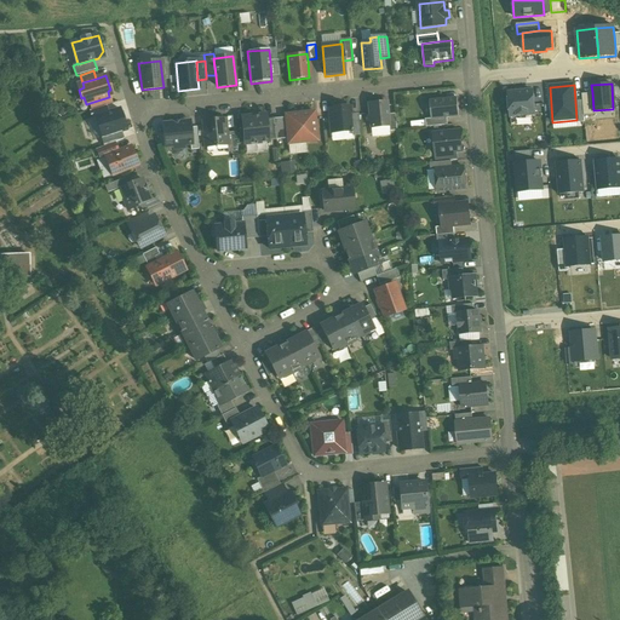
[(533,89),(506,92),(510,119),(535,116),(533,89)]
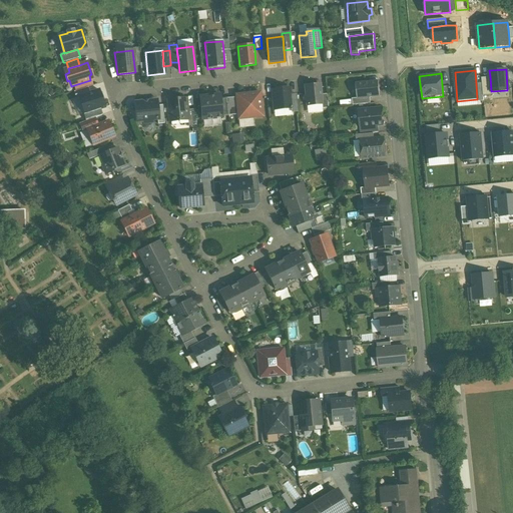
[(482,84),(483,95),(491,94),(491,91),(490,76),(482,77),(482,84)]
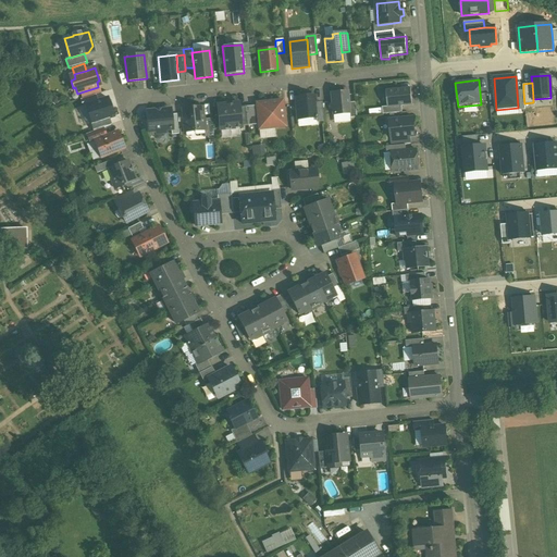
[(98,87),(81,93),(83,99),(94,96),(100,94),(98,87)]
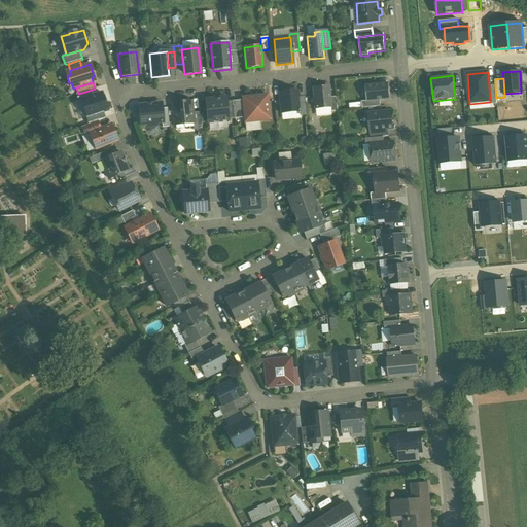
[(389,83),(365,86),(366,101),(366,102),(380,101),(390,100),(389,83)]
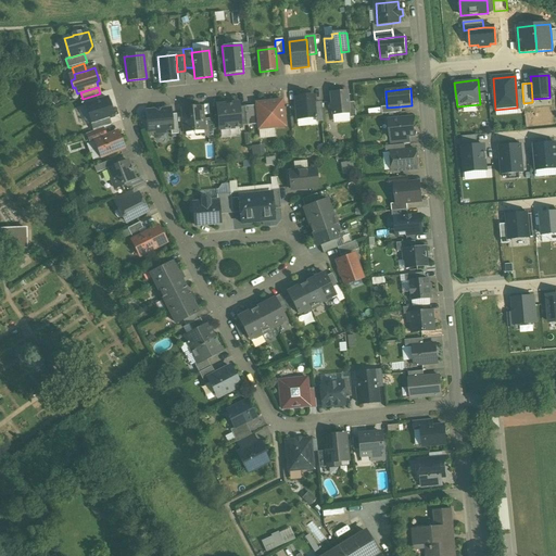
[(346,92),(330,93),(331,104),(329,106),(329,109),(332,111),(332,115),(349,113),(348,103),(346,92)]
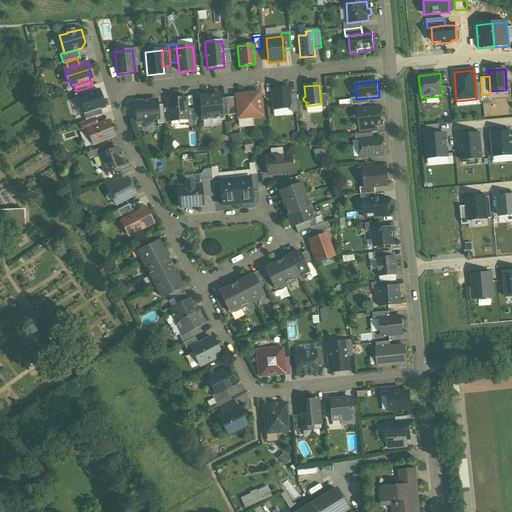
[(76,91),(74,92),(76,98),(79,97),(79,96),(88,93),(86,88),(76,91)]
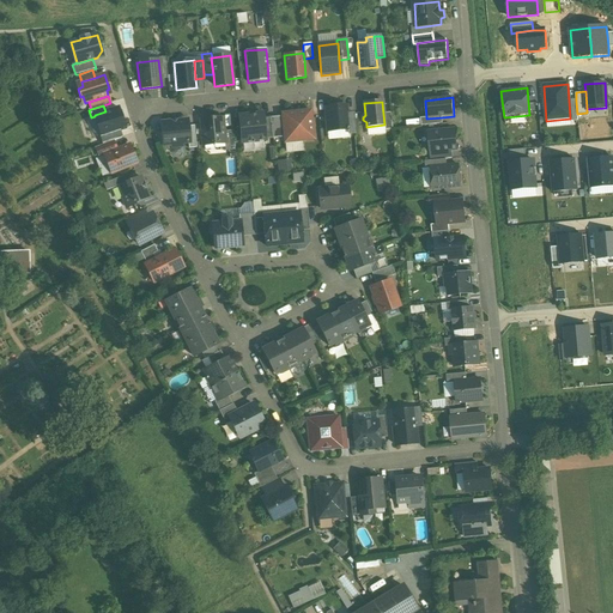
[(346,107),(339,107),(339,105),(332,107),(332,108),(325,108),(327,129),(337,128),(337,131),(347,131),(349,129),(347,115),(346,107)]
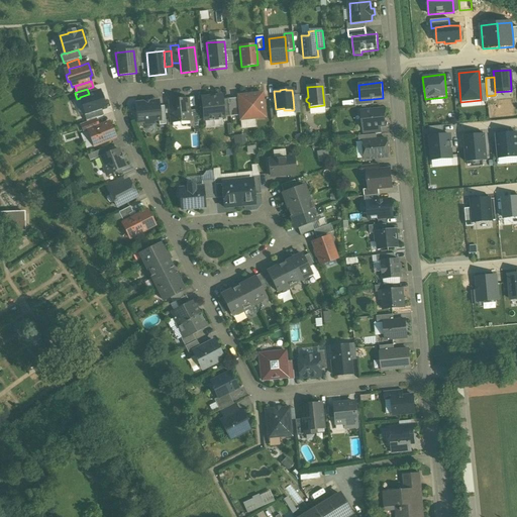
[(89,94),(80,97),(80,98),(85,115),(100,110),(105,109),(99,91),(89,94)]
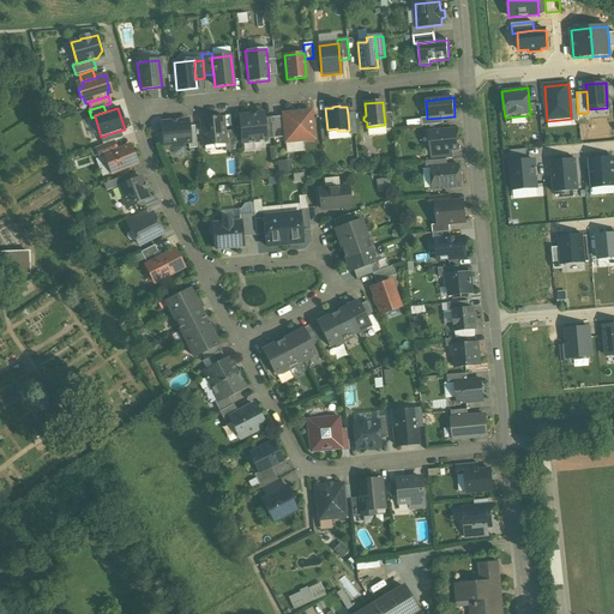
[(311,112),(283,114),(283,116),(284,138),(286,143),(314,140),(311,112)]
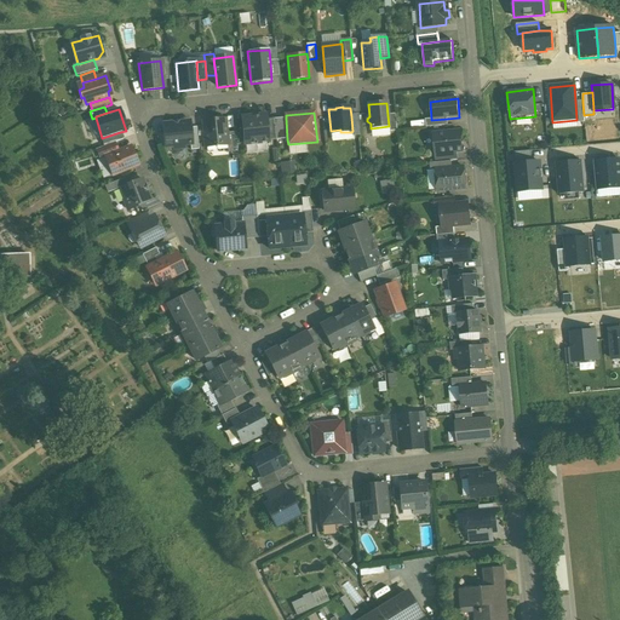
[(265,115),(241,118),(245,145),(256,144),(257,144),(269,143),(268,142),(267,120),(265,115)]
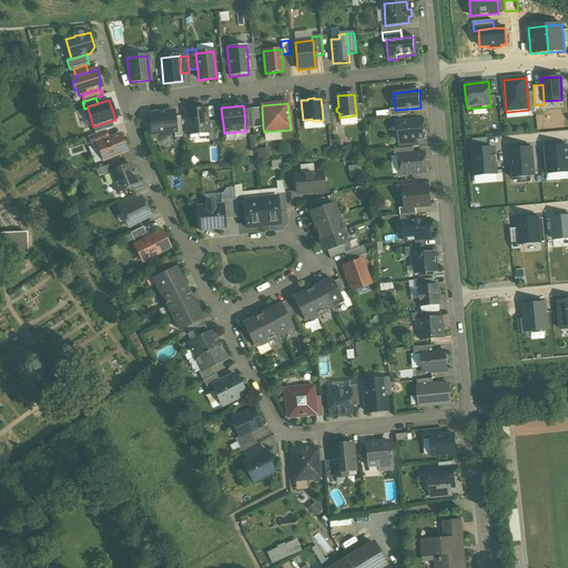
[(262,108),(251,109),(252,129),(263,128),(262,108)]
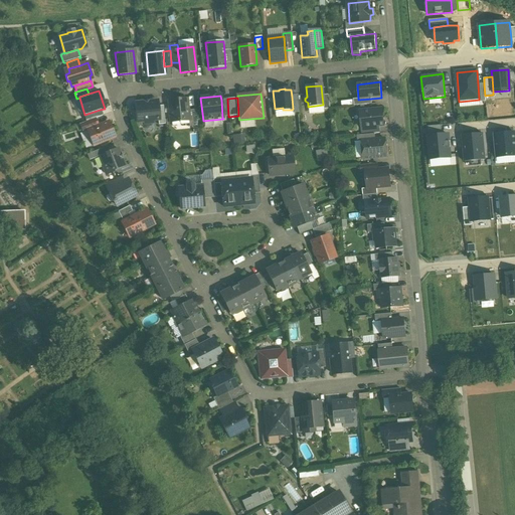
[(186,99),(169,101),(171,123),(179,122),(179,123),(180,123),(180,122),(188,121),(189,121),(188,111),(186,99)]
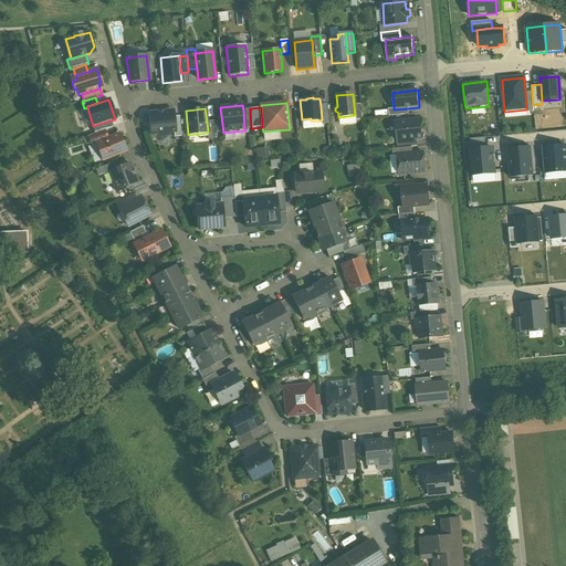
[(173,112),(149,114),(152,132),(159,130),(159,135),(167,134),(167,132),(174,132),(173,117),(173,112)]
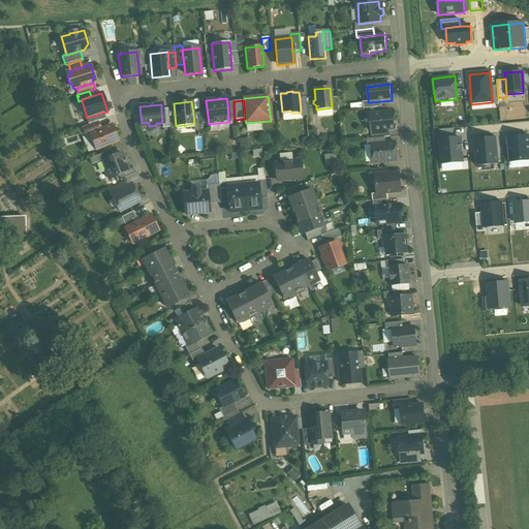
[(393,112),(370,115),(371,132),(389,130),(395,129),(393,112)]
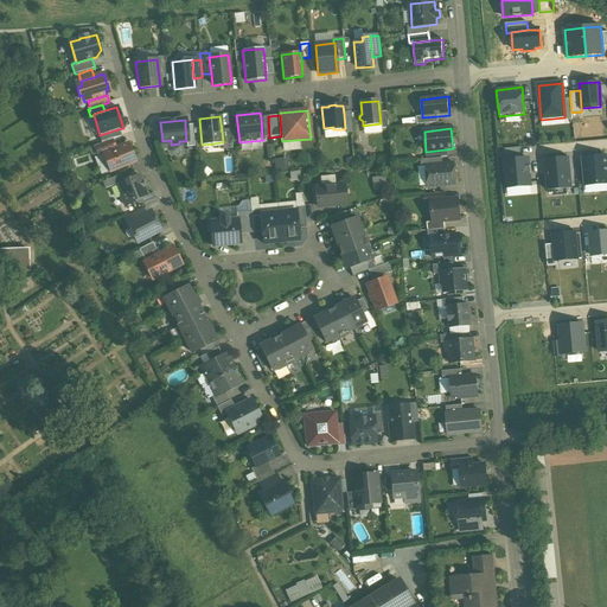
[(100,135),(102,144),(112,140),(120,136),(117,129),(100,135)]
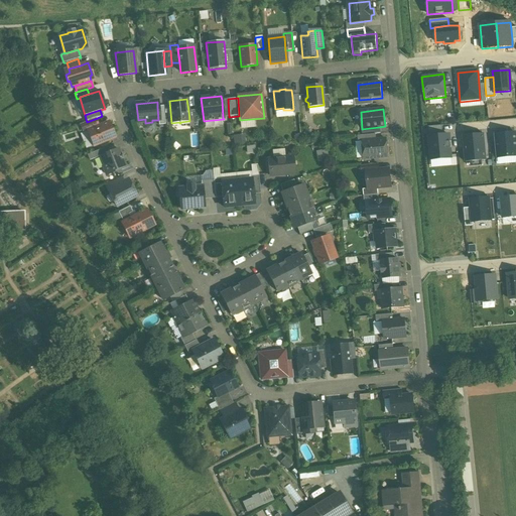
[(197,110),(188,111),(189,121),(188,121),(189,127),(198,126),(197,110)]
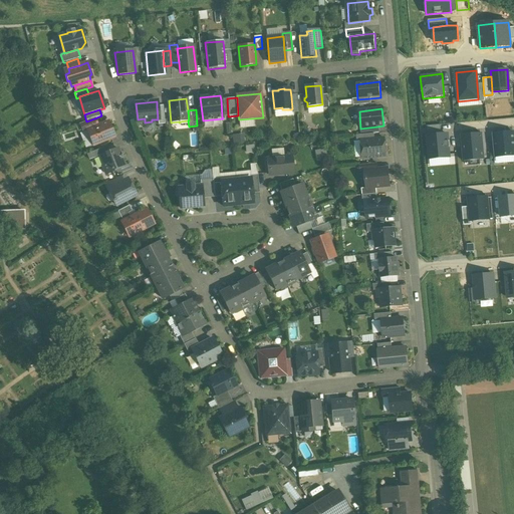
[(86,121),(79,123),(83,133),(87,131),(97,126),(94,118),(86,121)]
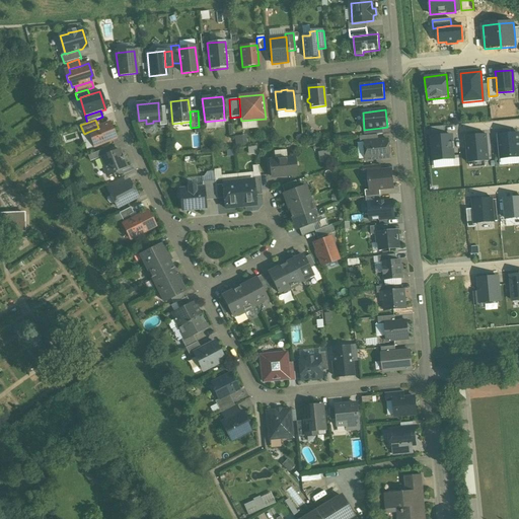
[(98,128),(88,132),(94,147),(116,139),(109,124),(98,128)]
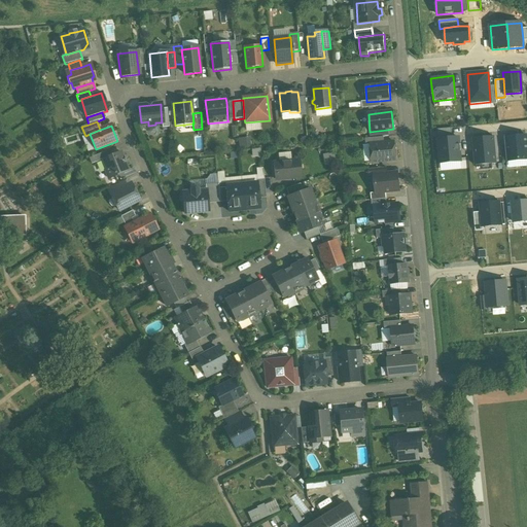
[(437,130),(438,140),(452,139),(452,129),(437,130)]
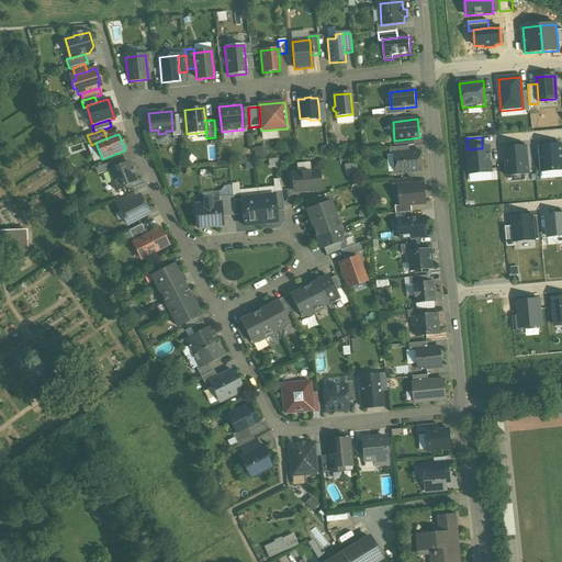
[(413,138),(394,141),(395,148),(409,146),(414,146),(413,138)]
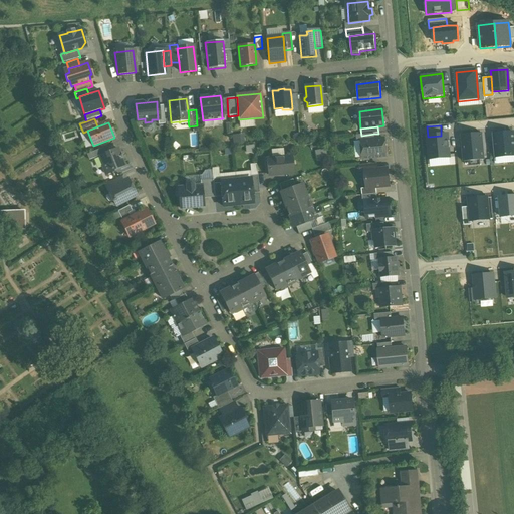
[(493,134),(495,158),(513,156),(513,140),(513,139),(513,133),(493,134)]
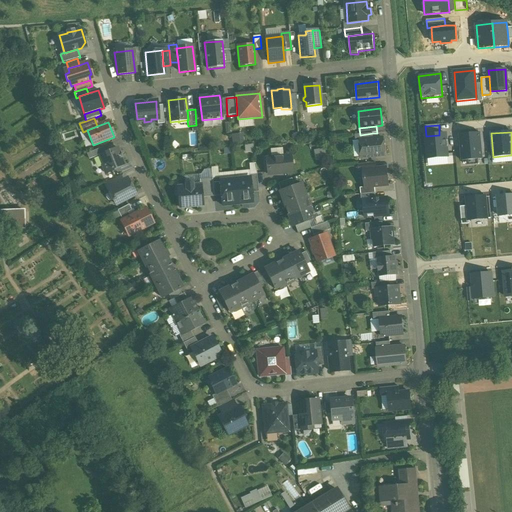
[(231,143),(242,142),(242,133),(231,133),(231,143)]
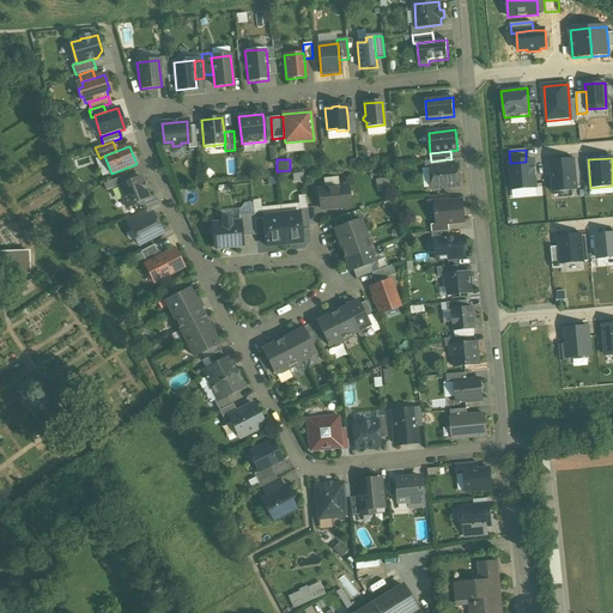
[(551,162),(553,193),(577,192),(575,159),(551,162)]
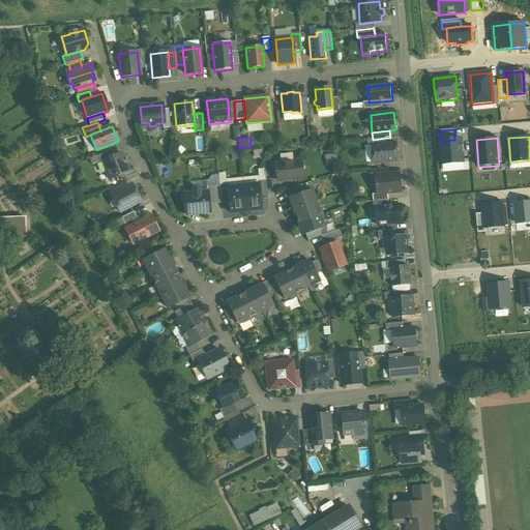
[(454,140),(441,141),(442,165),(463,163),(463,153),(464,153),(463,146),(462,146),(462,139),(454,140)]
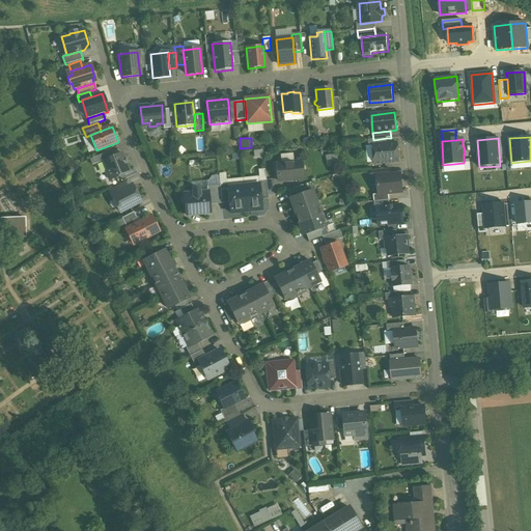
[(387,144),(373,146),(374,164),(399,162),(397,143),(387,144)]
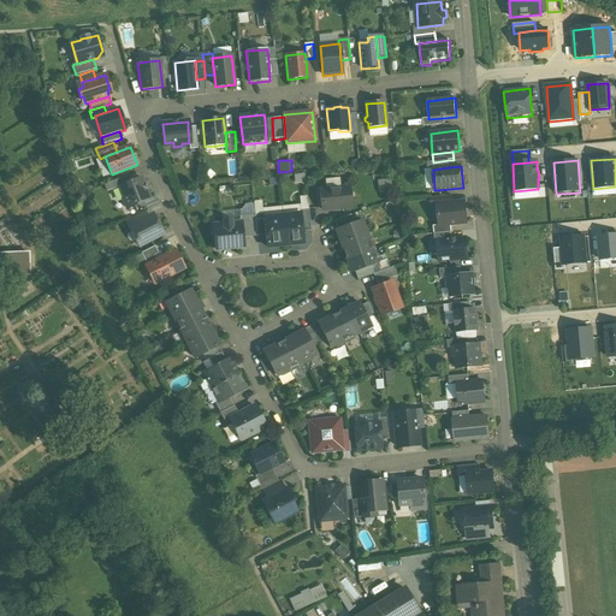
[(126,177),(108,184),(111,190),(119,187),(129,183),(126,177)]
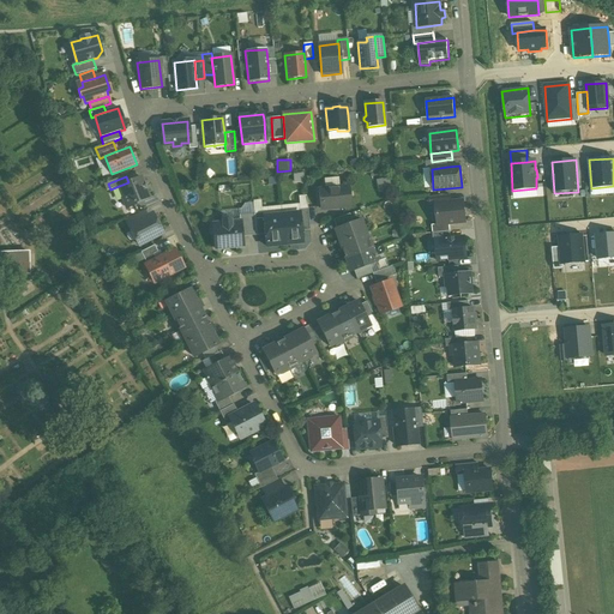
[(128,182),(119,186),(125,199),(122,200),(126,209),(134,205),(134,204),(149,198),(145,190),(146,188),(144,182),(143,184),(140,178),(128,182)]
